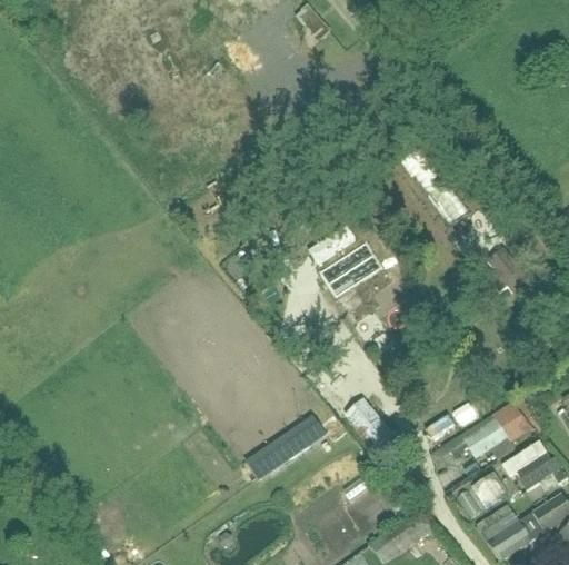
[(406,157),(415,174),(427,166),(417,150),(406,157)]
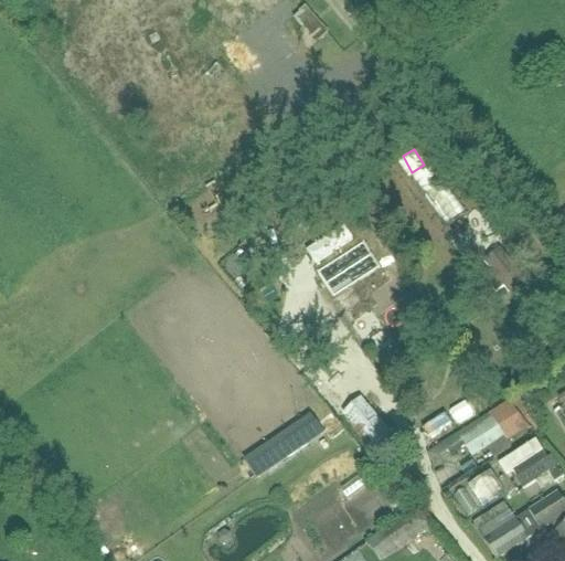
[(363,237),(315,268),(332,296),(381,266),(363,237)]
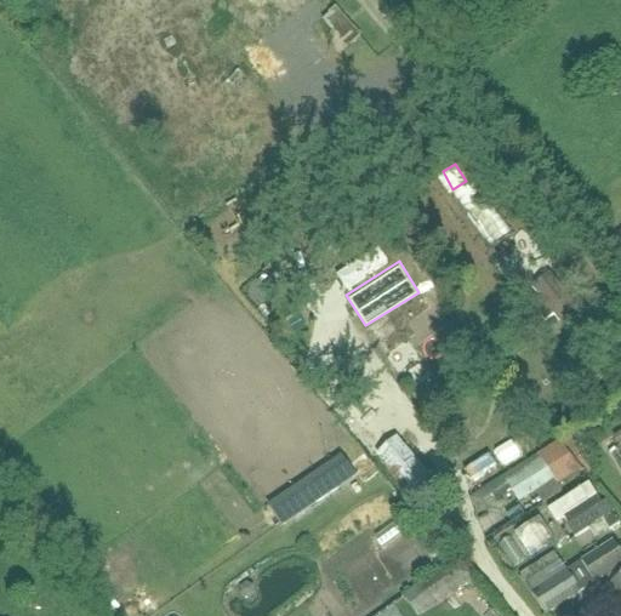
[(569,313),(577,304),(550,271),(531,286),(537,292),(528,301),(546,321),(553,314),(559,320),(568,312),(569,313)]
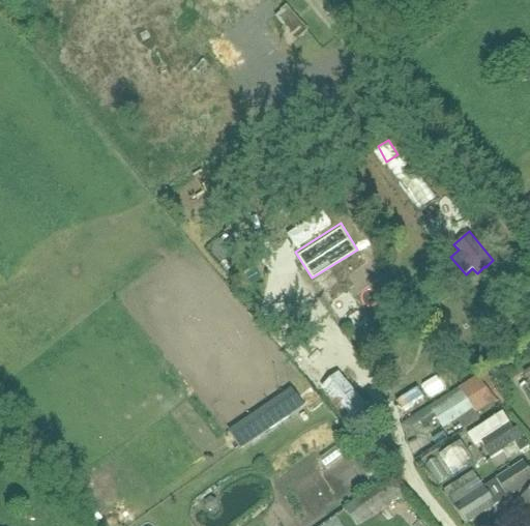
[(376,415),(337,371),(320,385),(357,430),(376,415)]
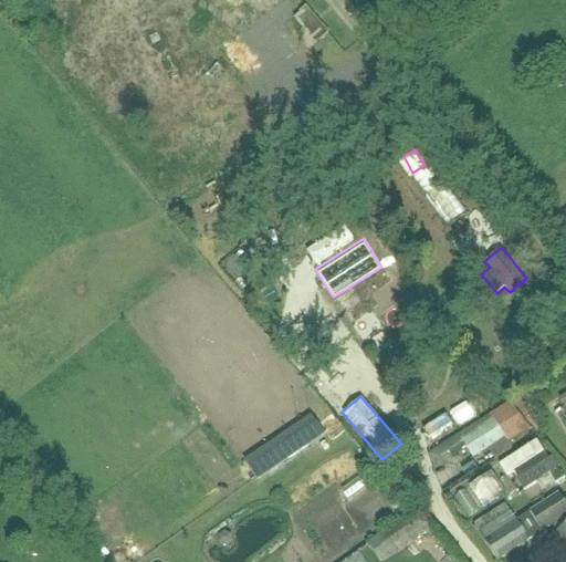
[(504,435),(506,439),(528,426),(510,402),(490,414),(493,418),(462,438),(472,455),(504,435)]
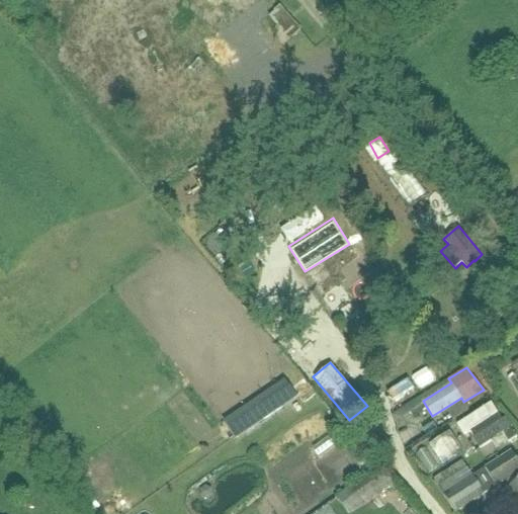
[(293,382),(230,418),(238,433),(301,398),(293,382)]
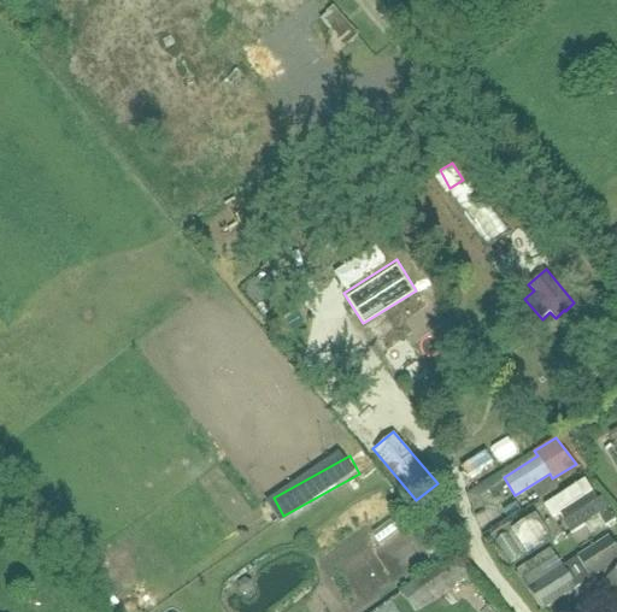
[(556,512),(598,492),(589,475),(547,495),(556,512)]
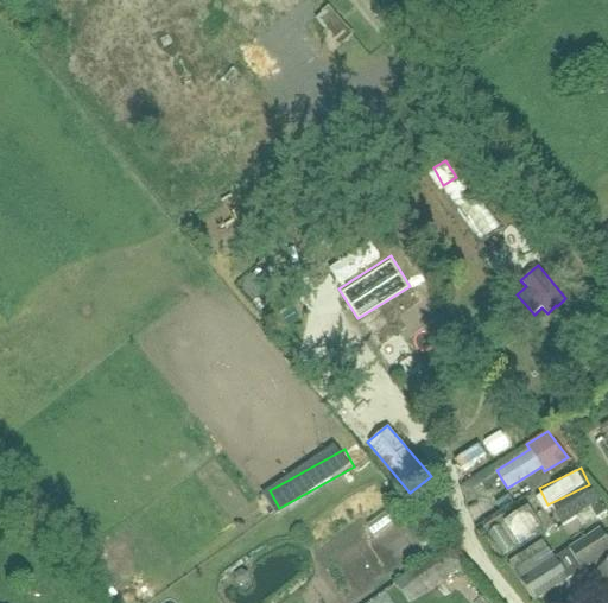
[(470,490),(475,503),(504,494),(499,481),(470,490)]
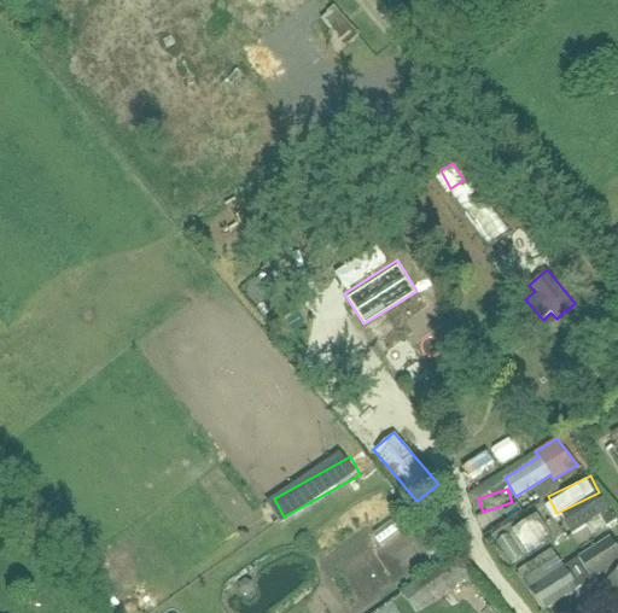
[(606,523),(600,503),(570,513),(576,532),(606,523)]
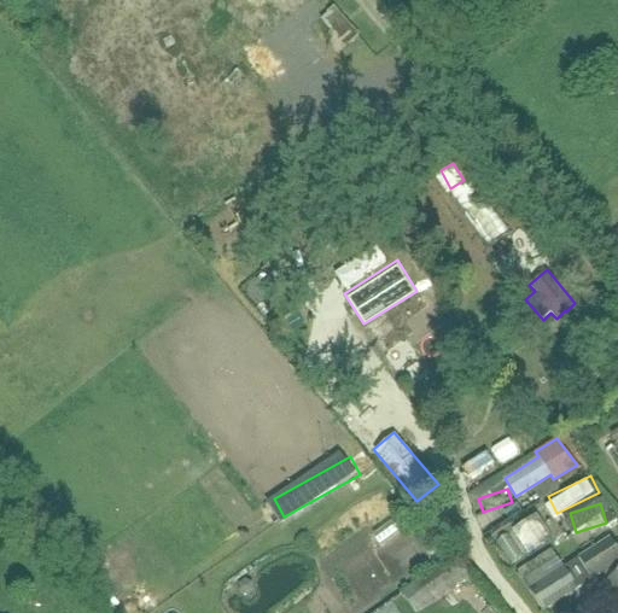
[(617,552),(607,536),(578,555),(592,576),(601,571),(607,581),(602,583),(617,606),(617,552)]
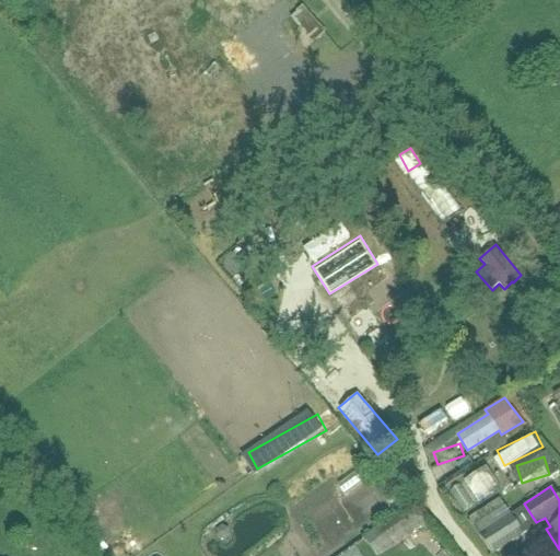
[(490,514),(509,505),(503,494),(485,505),(490,514)]
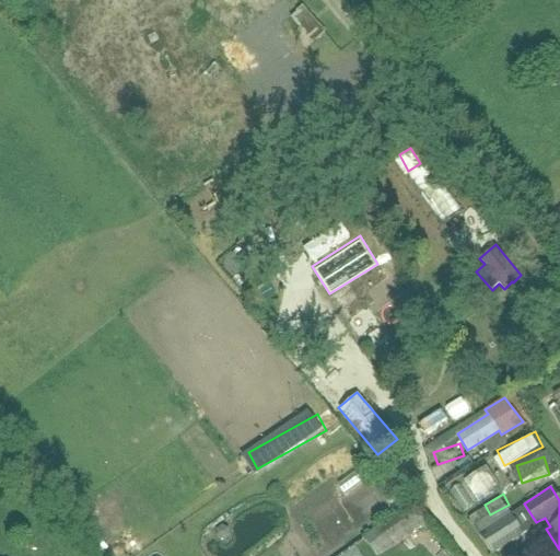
[(377,555),(378,555),(427,524),(411,502),(363,535),(377,555)]
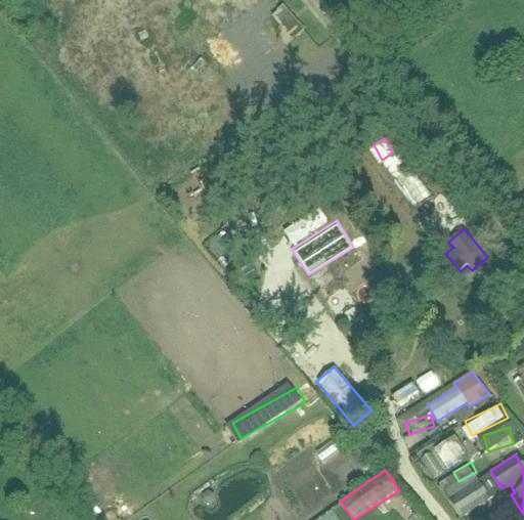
[(460,517),(489,499),(477,480),(447,499),(460,517)]
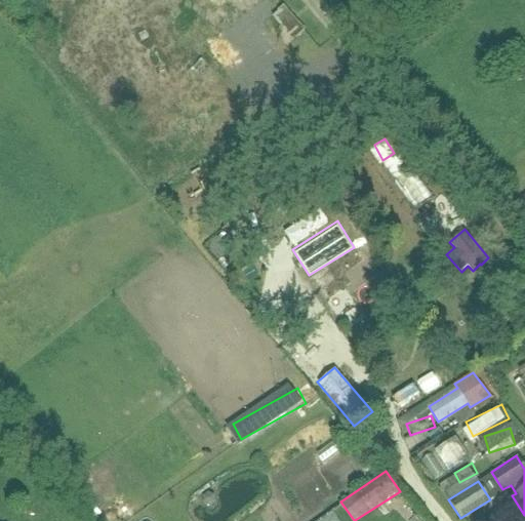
[(403,520),(396,510),(377,520),(372,520),(371,519),(368,520),(403,520)]
